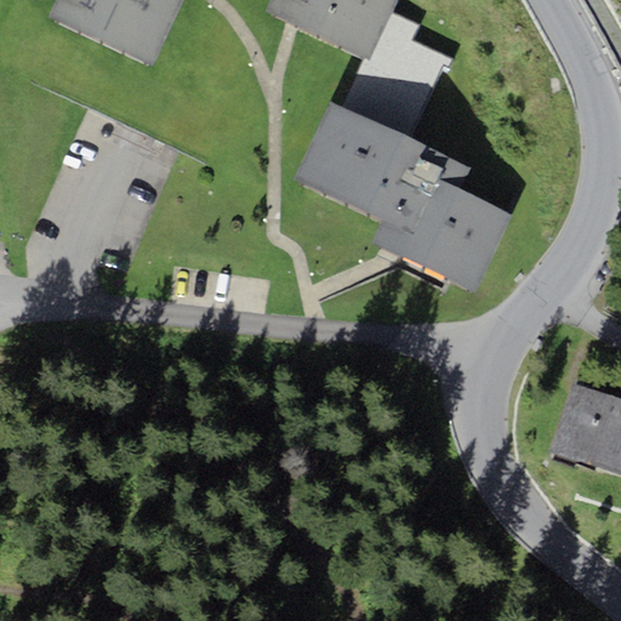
[(56,0),(50,16),(153,63),(182,0),(56,0)]
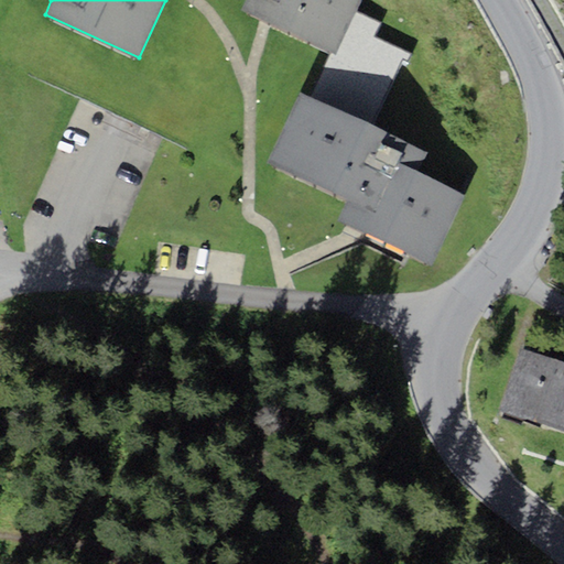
[(245,0),(241,8),(332,51),(335,52),(355,12),(359,0),(245,0)]
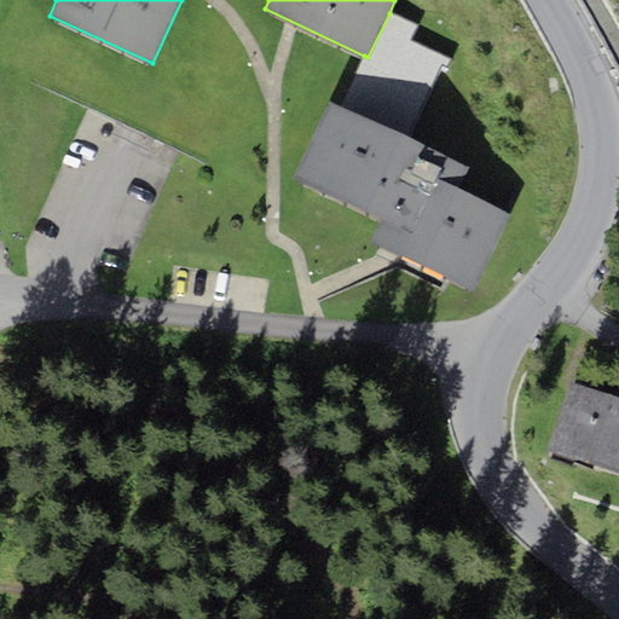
[(418,24),(389,13),(368,57),(364,56),(339,103),(409,137),(443,67),(447,69),(453,61),(412,39),(418,24)]
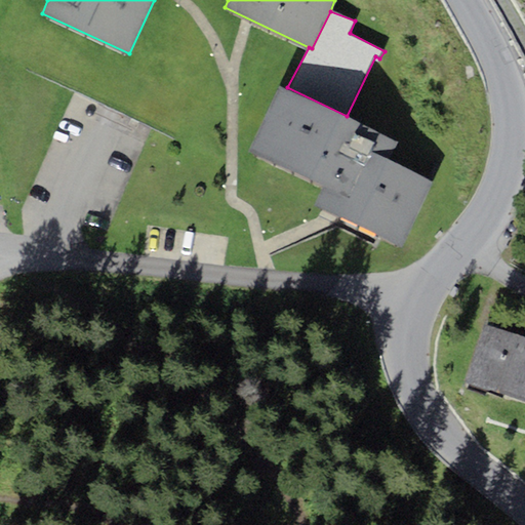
[(287,87),(280,84),(249,150),(324,186),(315,204),(401,246),(434,180),(388,158),(397,140),(347,116),(287,87)]
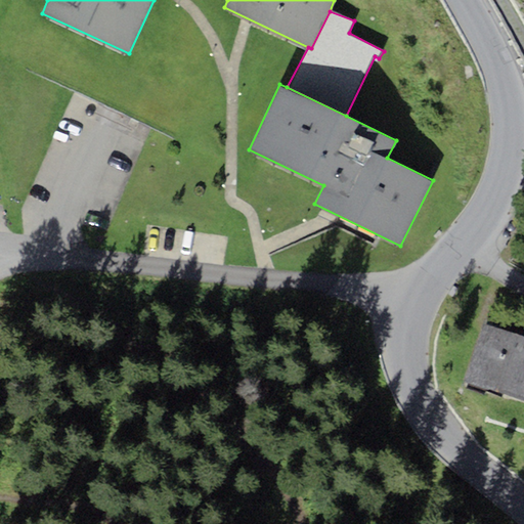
[(523,335),(483,322),(465,382),(523,400),(523,335)]
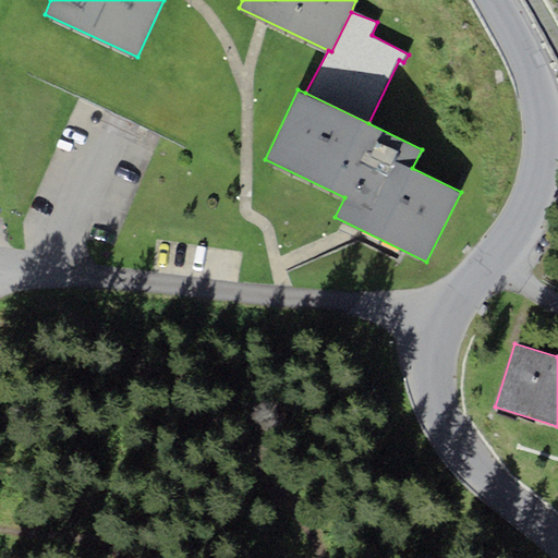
All buildings are outlined.
